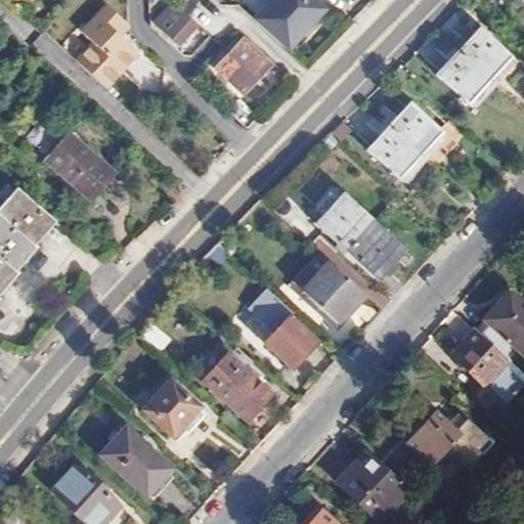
[(245,0),(242,5),(255,14),(264,0),(245,0)]
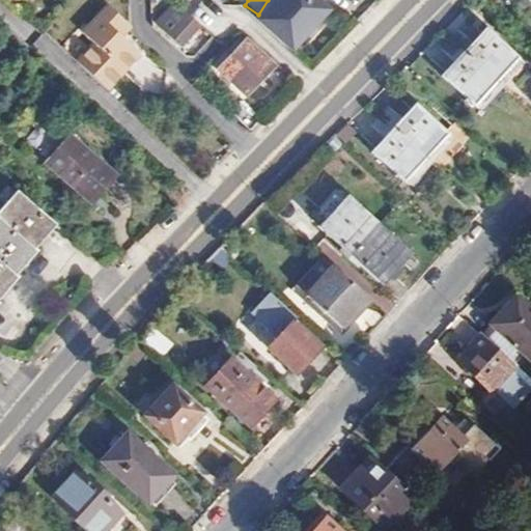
[(292,0),(271,26),(307,56),(344,15),(327,0),(292,0)]
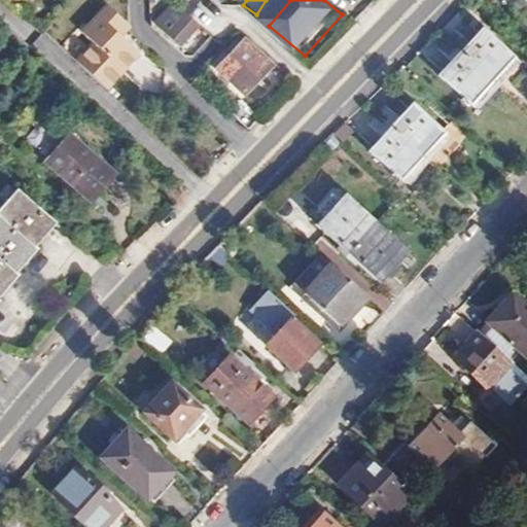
[(169,29),(195,51),(212,32),(187,9),(169,29)]
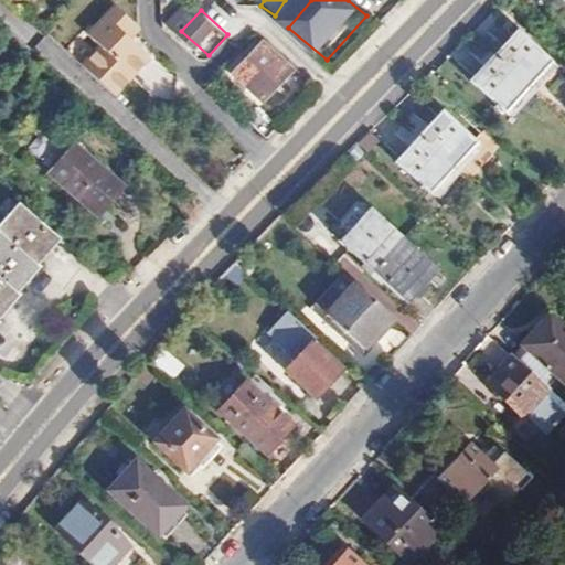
[(64,51),(108,98),(151,57),(108,11),(64,51)]
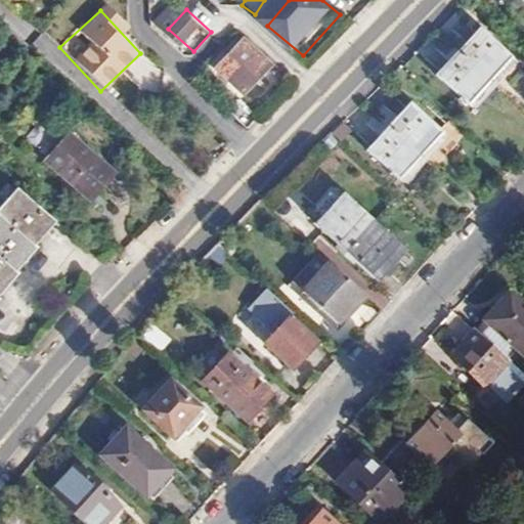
[(457,49),(487,79),(512,53),(480,24),(457,49)]
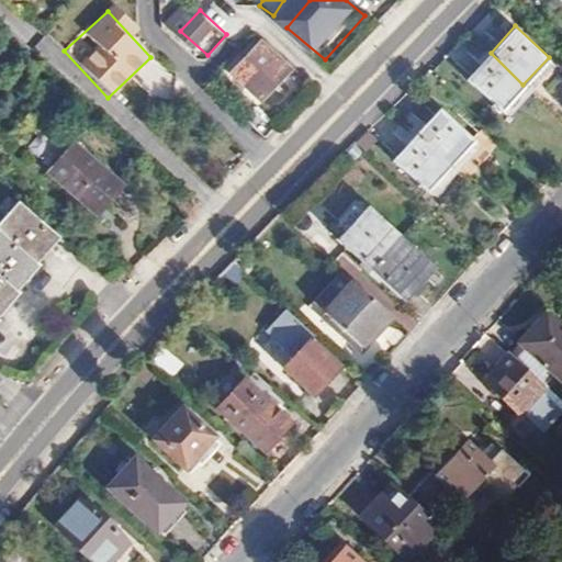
[(282,108),(305,81),(270,53),(248,81),(282,108)]
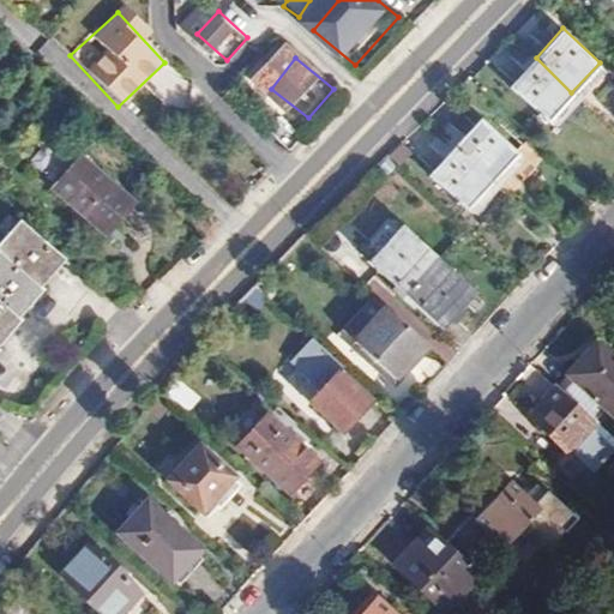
[(547,120),(571,92),(536,58),(511,84),(547,120)]
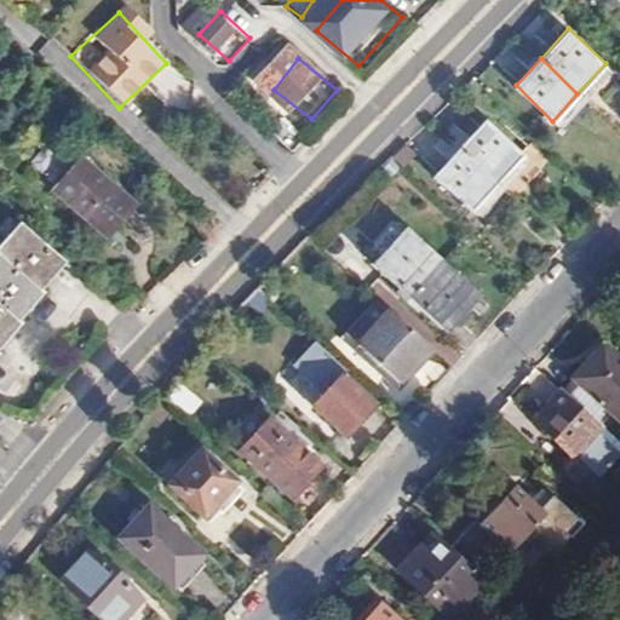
[(459,149),(495,184),(522,154),(484,120),(459,149)]
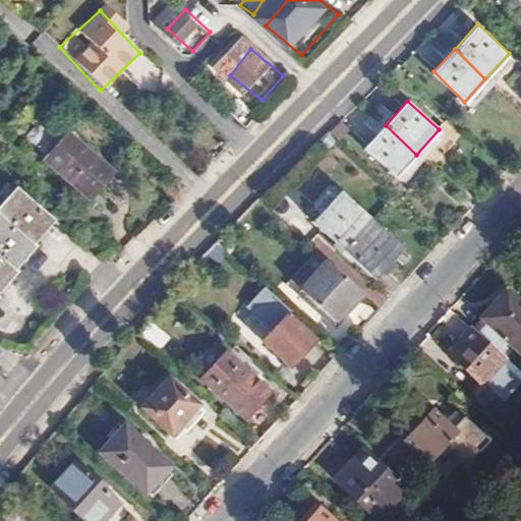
[(396,178),(416,155),(386,125),(364,149),(396,178)]
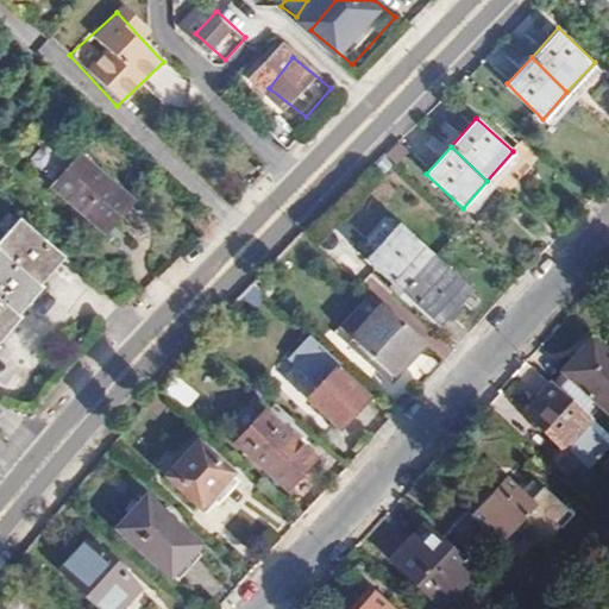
[(75,162),(66,152),(50,169),(60,179),(75,162)]
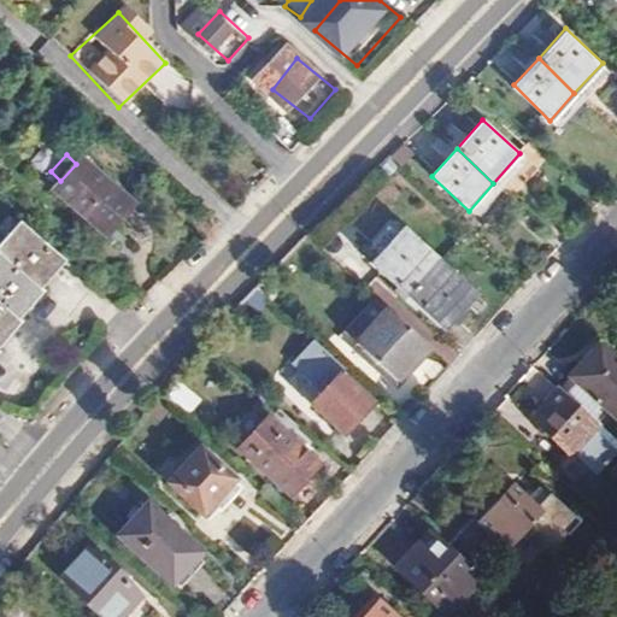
[(152,212),(100,165),(71,198),(124,245),(152,212)]
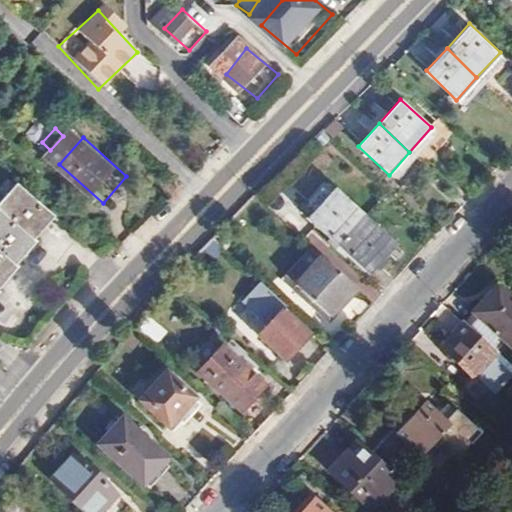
[(32,235),(53,212),(14,179),(0,195),(0,281),(16,262),(14,261),(35,237),(32,235)]
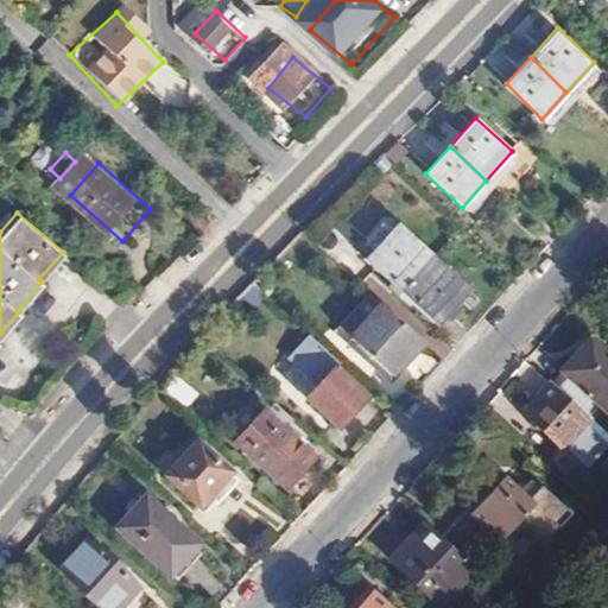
[(401,292),(431,259),(393,225),(363,257),(401,292)]
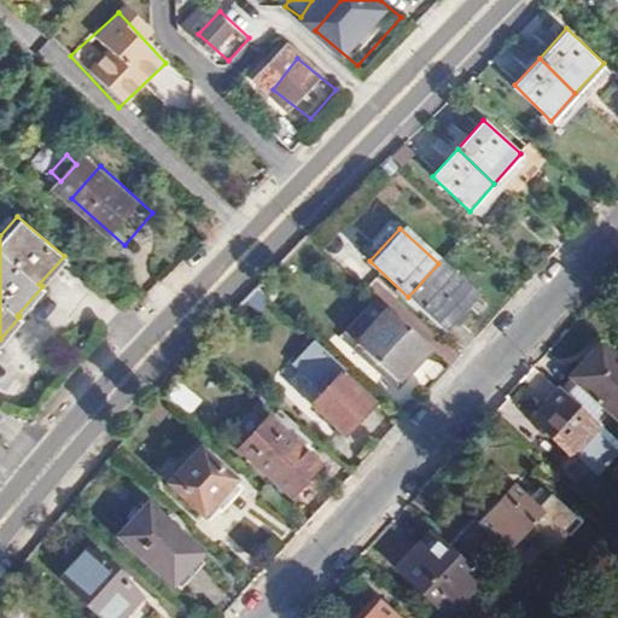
[(474,297),(438,263),(408,297),(444,331),(474,297)]
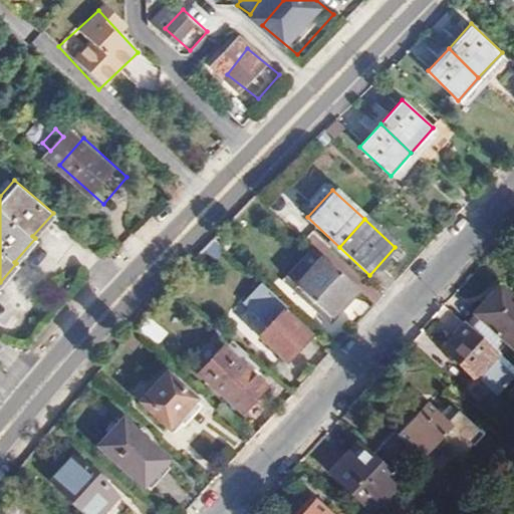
[(225,246),(215,235),(209,241),(220,250),(225,246)]
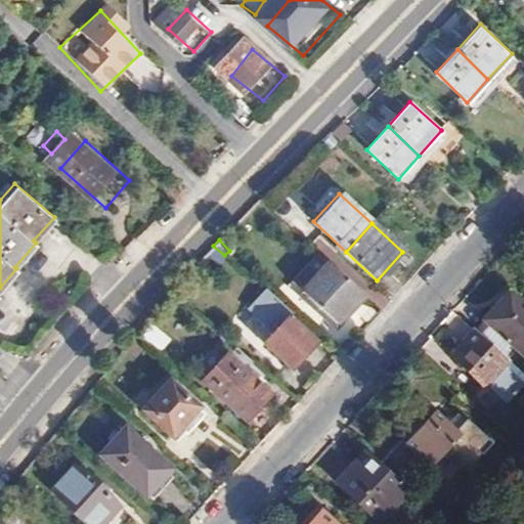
[(215,264),(224,255),(213,246),(205,254),(215,264)]
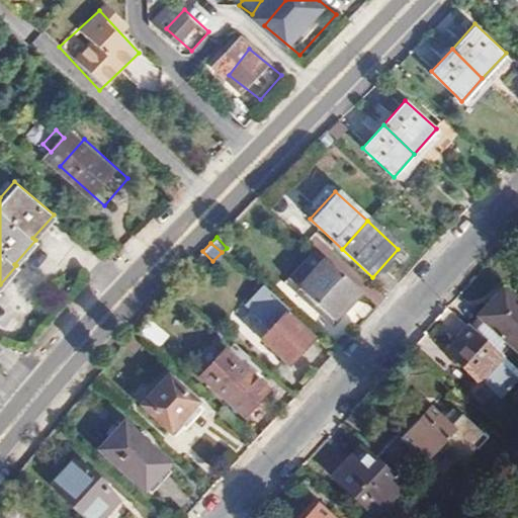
[(331,319),(356,290),(324,260),(298,286),(331,319)]
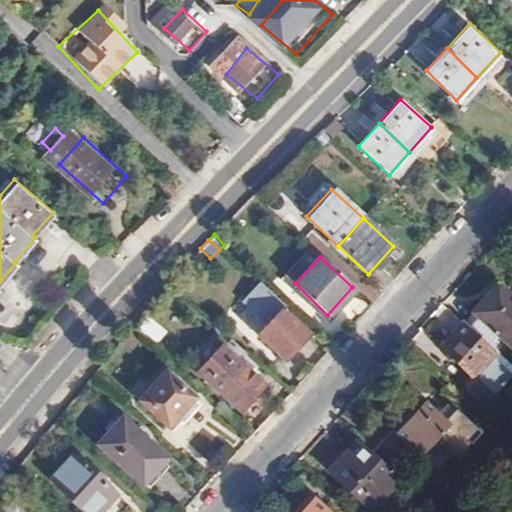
[(478,316),(469,326),(494,349),(511,328),(511,299),(496,285),(472,311),(478,316)]
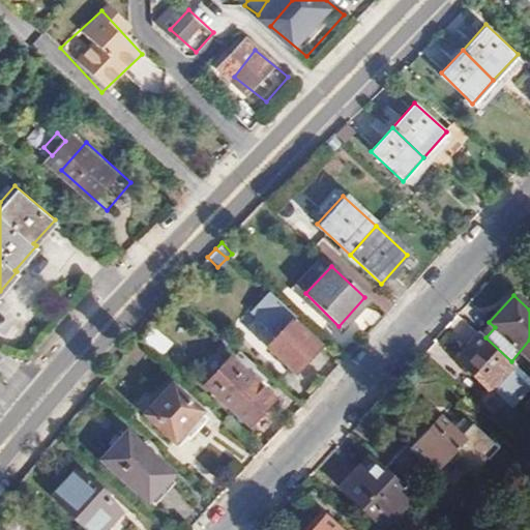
[(295,374),(319,347),(291,322),(267,348),(276,356),(271,361),(286,375),(290,371),(295,374)]
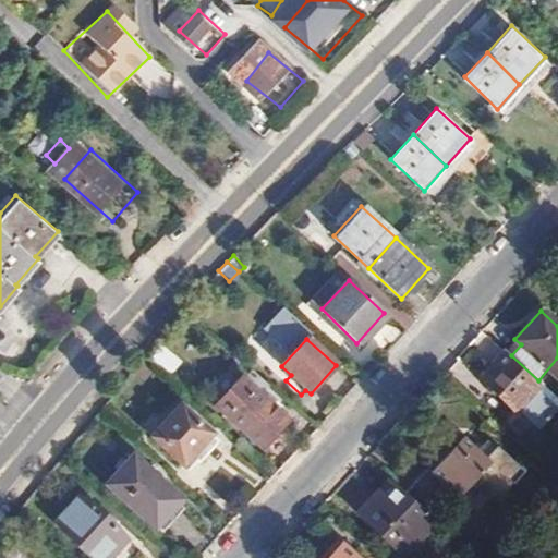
[(505,350),(502,351),(481,377),(535,427),(555,408),(535,387),(538,383),(537,381),(538,380),(511,355),(505,350)]
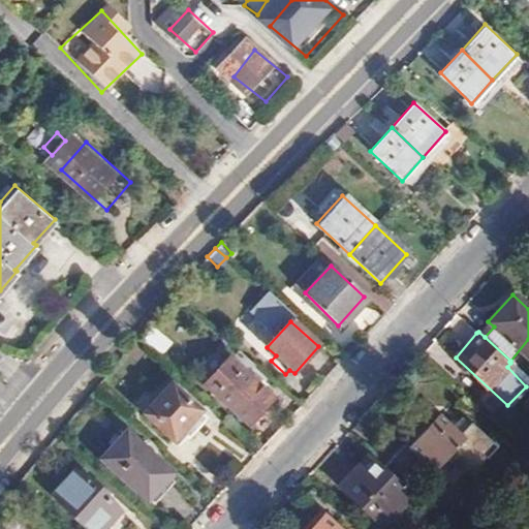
[(203,385),(247,425),(271,399),(261,390),(266,384),(255,374),(250,378),(227,359),(203,385)]
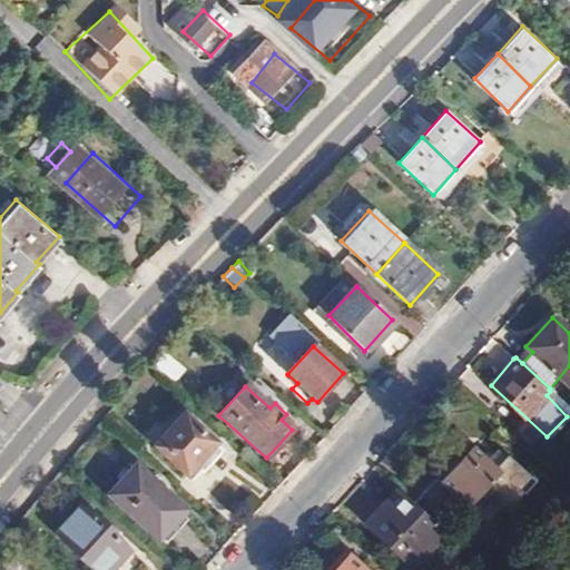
[(199,469),(204,472),(223,450),(182,412),(151,443),(183,472),(179,477),(188,484),(195,478),(193,475),(199,469)]
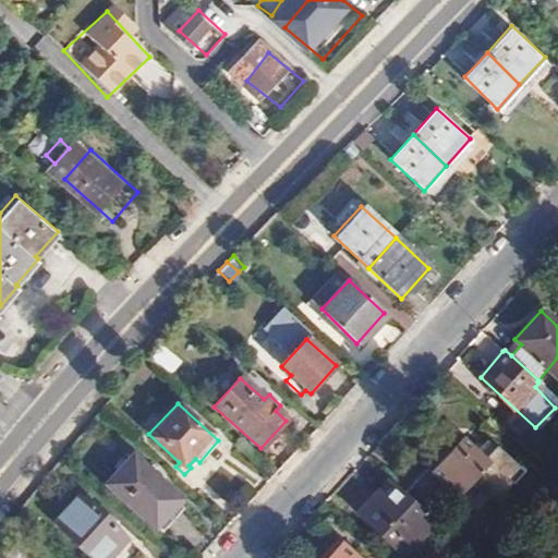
[(429,470),(453,494),(456,496),(476,475),(498,496),(523,471),(495,445),(483,456),(460,436),(447,448),(444,445),(435,452),(439,457),(429,470)]
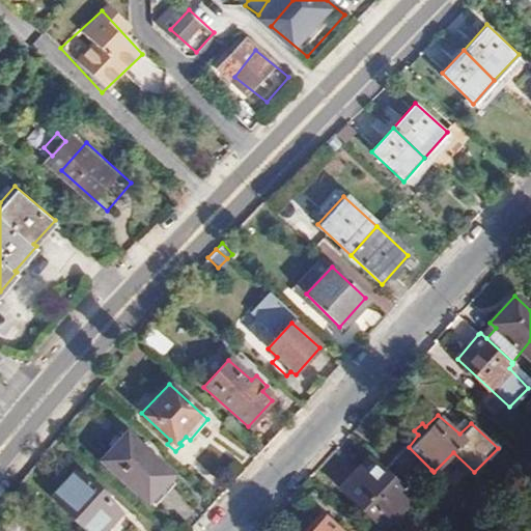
[(110,466),(154,505),(176,479),(134,440),(110,466)]
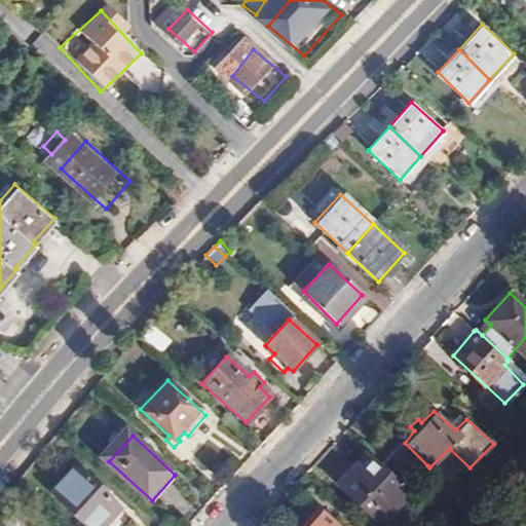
[(401,439),(379,461),(407,487),(427,465),(405,443),(401,439)]
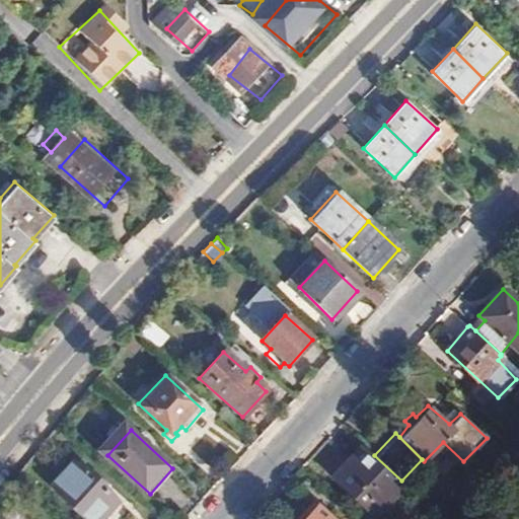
[(374,455),(362,444),(332,474),(374,515),(403,483),(401,480),(374,455)]
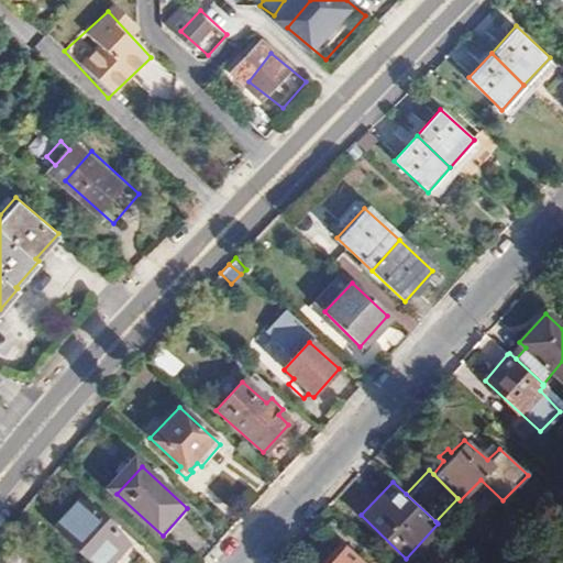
[(53,527),(92,562),(123,562),(138,545),(107,518),(103,522),(79,499),(53,527)]
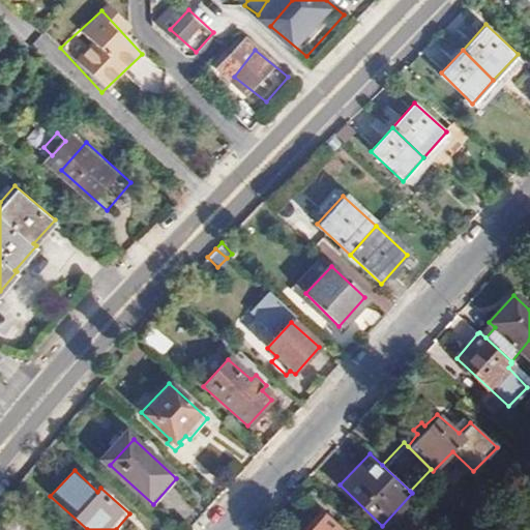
[(310,529),(341,529),(324,514),(310,529)]
